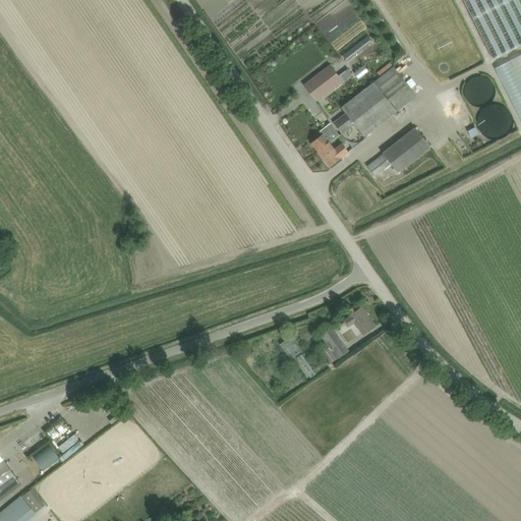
[(520,0),(462,0),(493,59),(520,44),(520,0)]
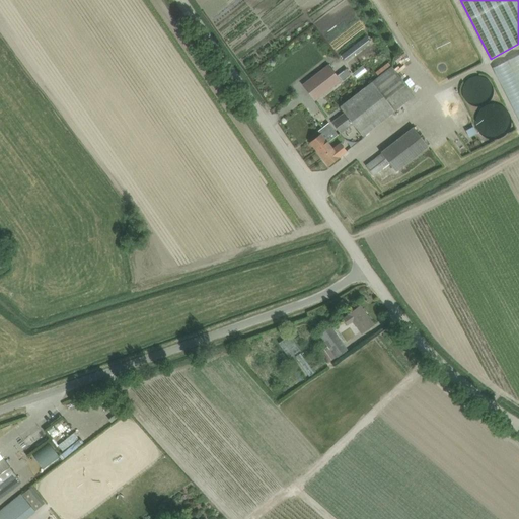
[(459,57),(461,63),(468,61),(466,55),(459,57)]
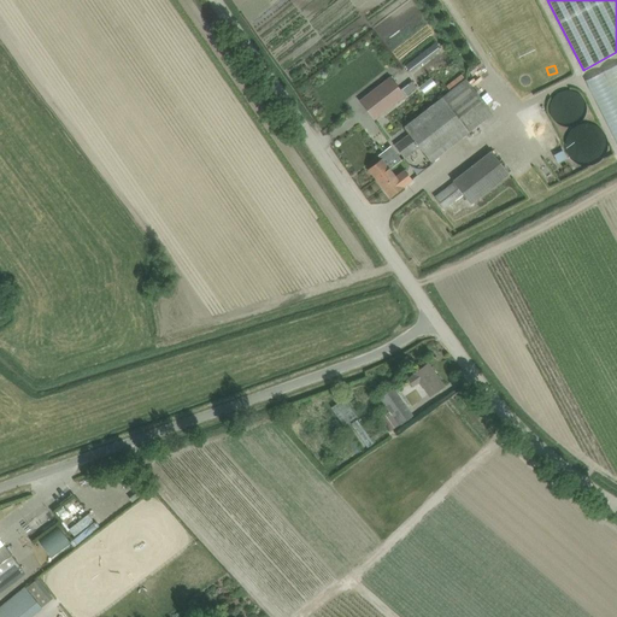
[(391,77),(359,101),(374,119),(405,97),(391,77)]
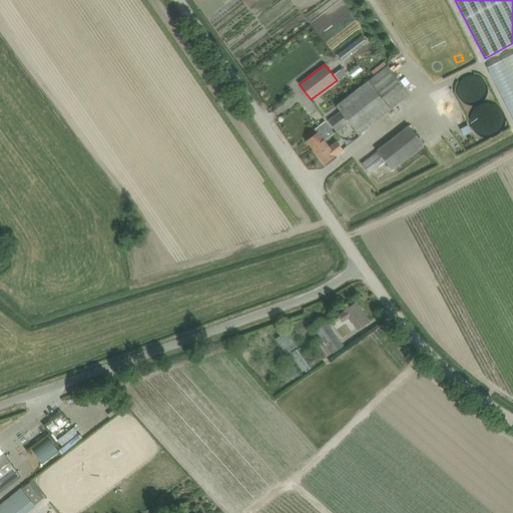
[(341,111),(328,121),(334,131),(348,122),(358,135),(410,94),(387,66),(335,104),(341,111)]
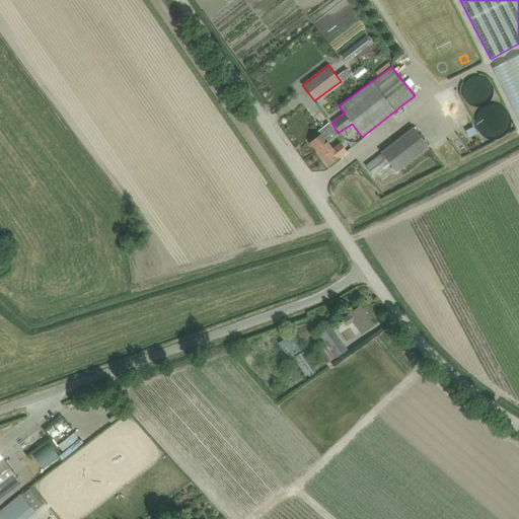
[(346,82),(355,79),(353,72),(344,74),(346,82)]
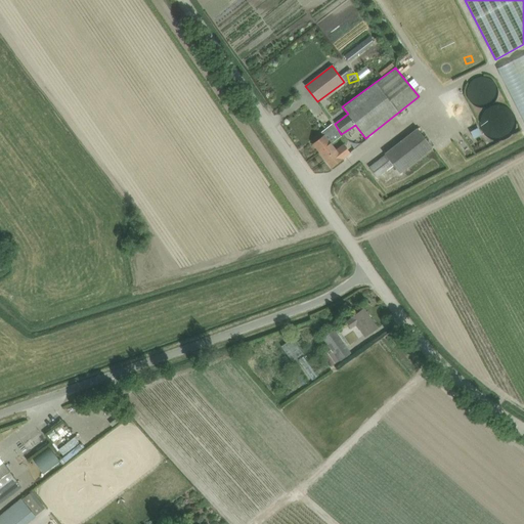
[(331,143),(339,136),(330,124),(319,133),(322,136),(313,144),(331,167),(350,153),(344,144),(336,150),(331,143)]
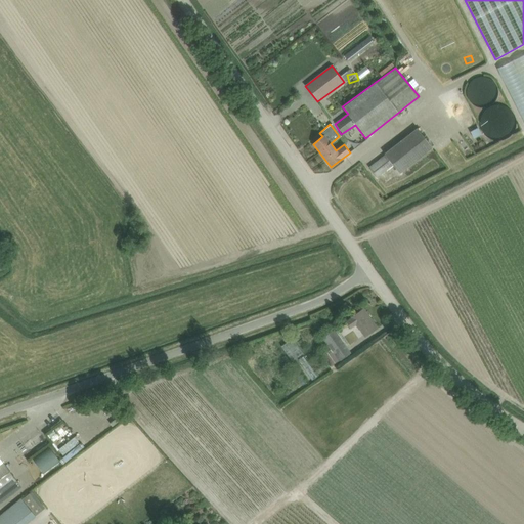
[(367,168),(376,178),(392,165),(399,173),(432,147),(417,128),(384,154),(385,155),(367,168)]
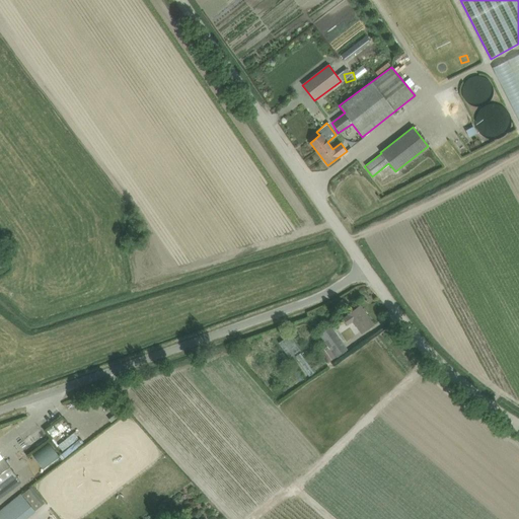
[(472,127),(465,131),(469,137),(476,133),(472,127)]
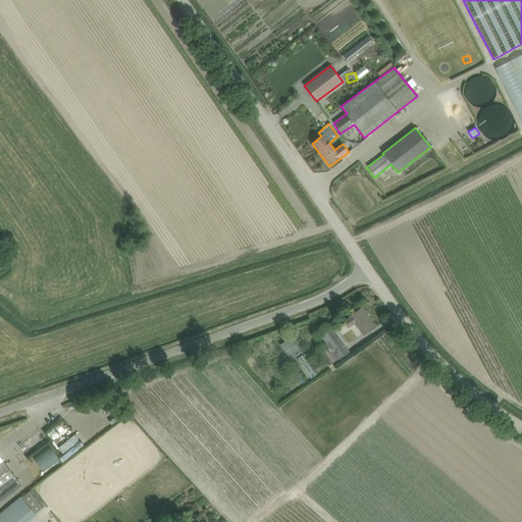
[(468,142),(461,145),(466,157),(473,154),(468,142)]
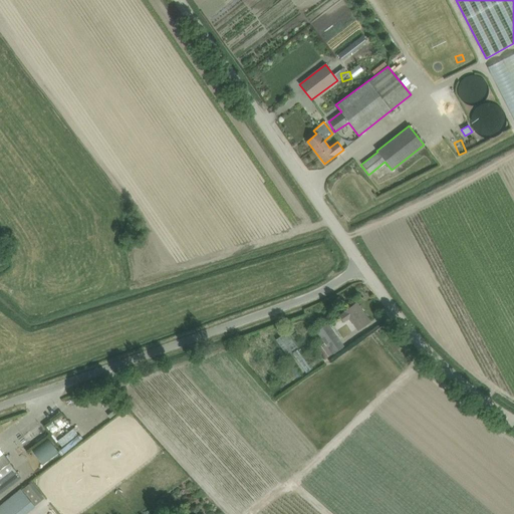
[(369,321),(356,303),(339,315),(344,322),(348,318),(351,323),(352,322),(357,329),(369,321)]
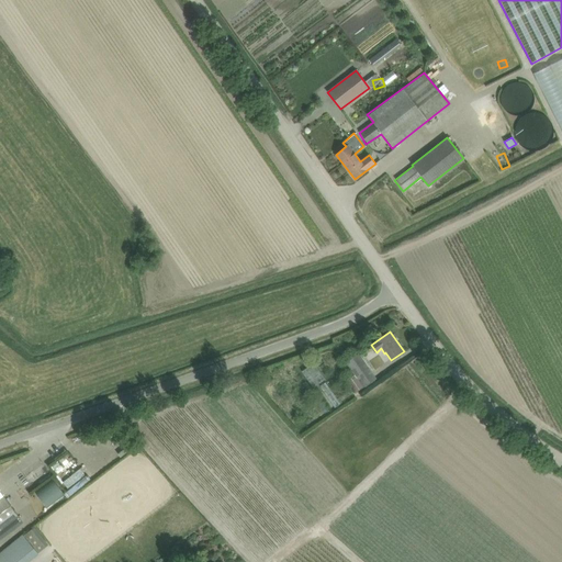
[(356,393),(363,388),(377,379),(359,353),(346,362),(355,373),(346,380),(356,393)]
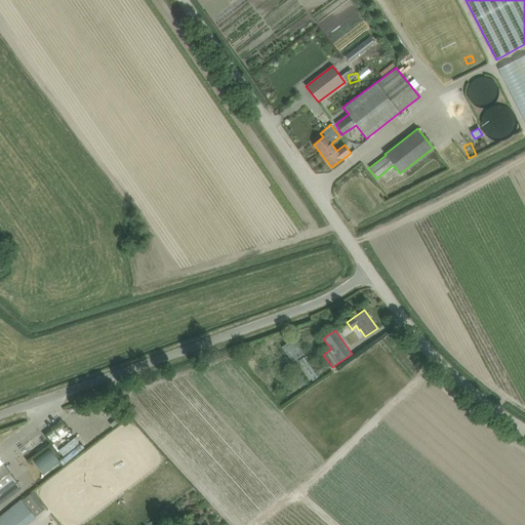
[(296,340),(285,350),(296,364),(308,356),(296,340)]
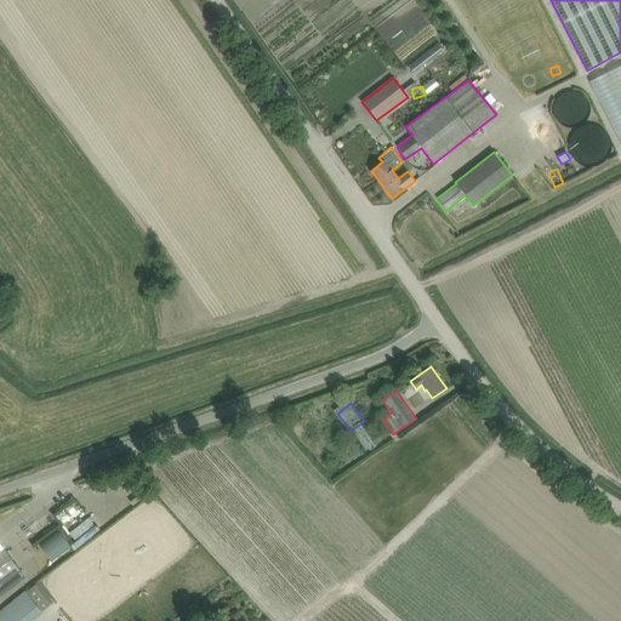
[(58,530),(39,543),(51,562),(70,547),(58,530)]
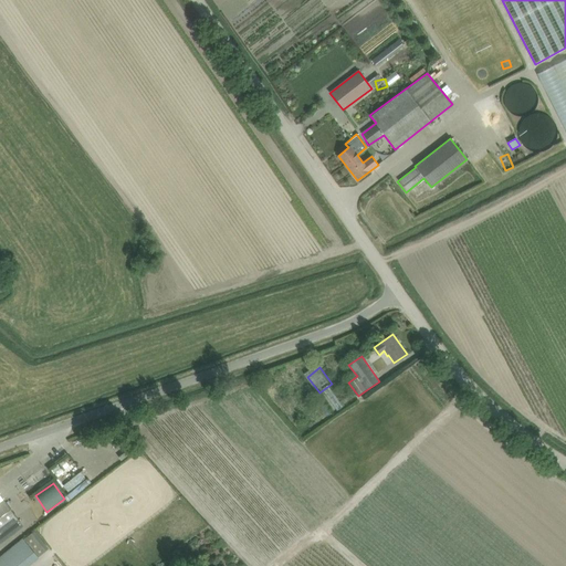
[(0,531),(18,519),(3,500),(0,502),(0,531)]
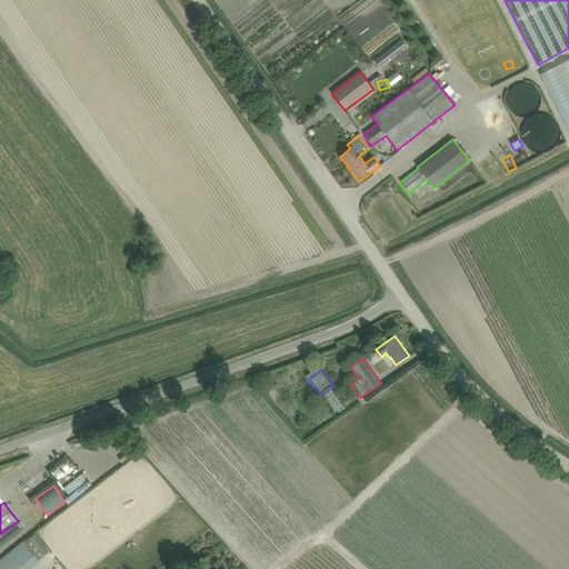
[(17,546),(0,559),(0,568),(28,568),(32,566),(39,560),(23,541),(17,546)]
